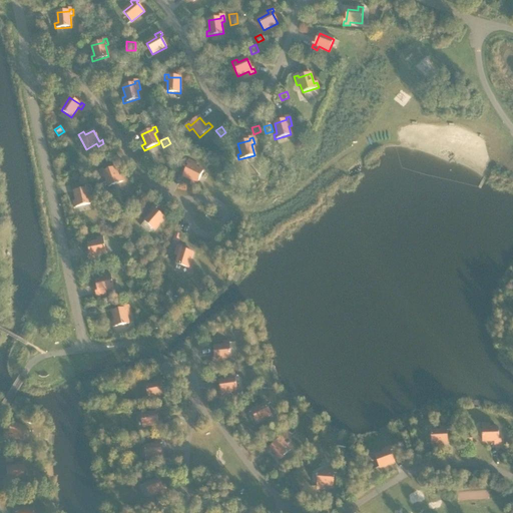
[(189,164),(183,176),(192,180),(190,183),(195,186),(203,171),(195,167),(197,164),(188,160),(187,163),(189,164)]
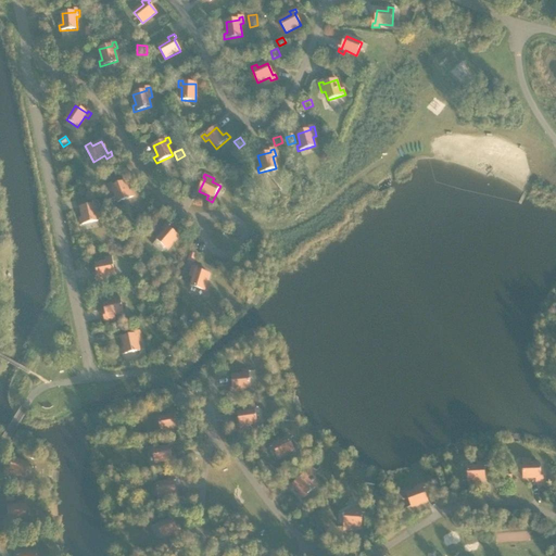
[(113,191),(117,203),(135,197),(133,191),(129,192),(125,181),(112,187),(112,185),(108,186),(110,192),(113,191)]
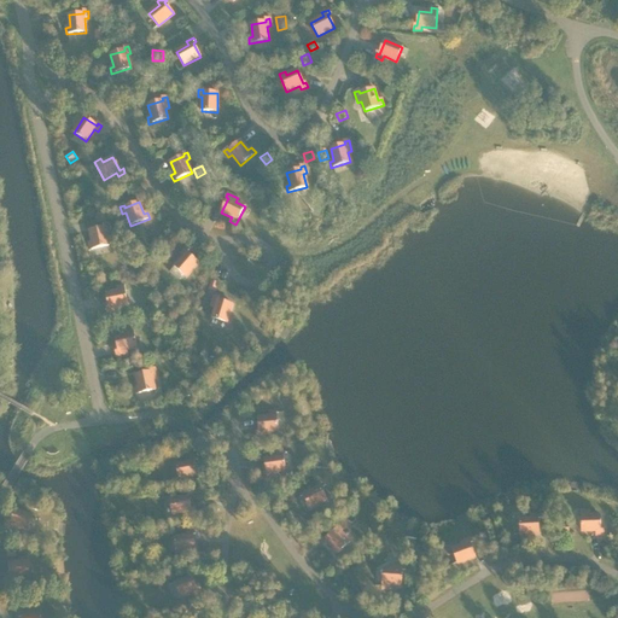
[(89,250),(109,246),(106,232),(110,232),(109,223),(104,225),(104,228),(89,231),(92,243),(88,244),(89,250)]
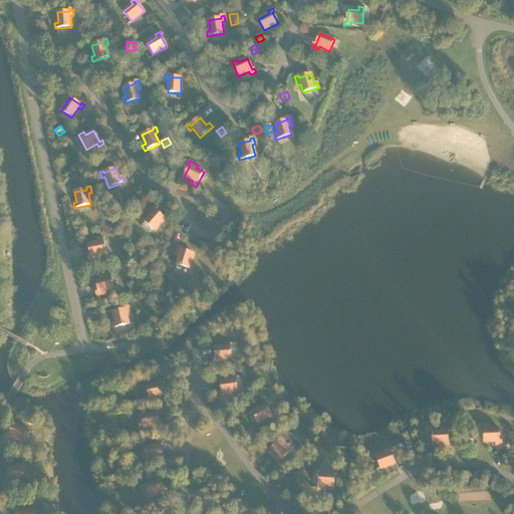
[(145,222),(155,230),(165,219),(156,211),(157,209),(155,206),(150,211),(153,213),(145,222)]
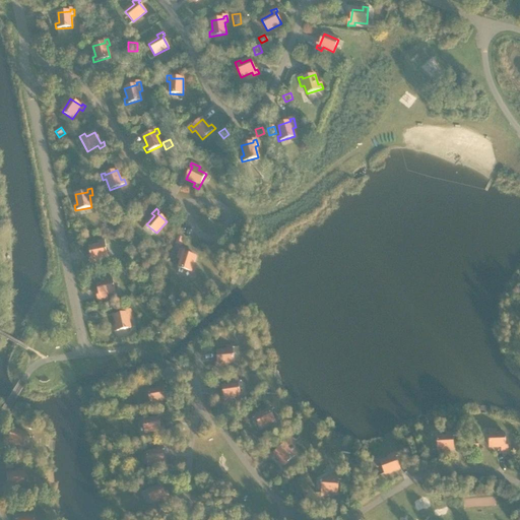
[(184,239),(177,237),(175,244),(183,246),(184,239)]
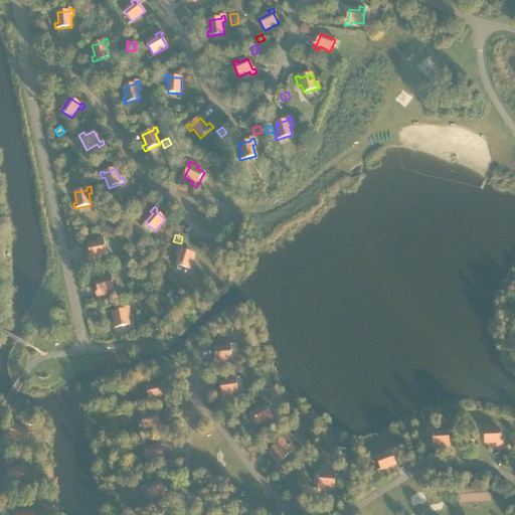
[(103,238),(98,239),(99,242),(89,244),(91,256),(89,258),(90,262),(96,260),(95,256),(107,254),(103,238)]
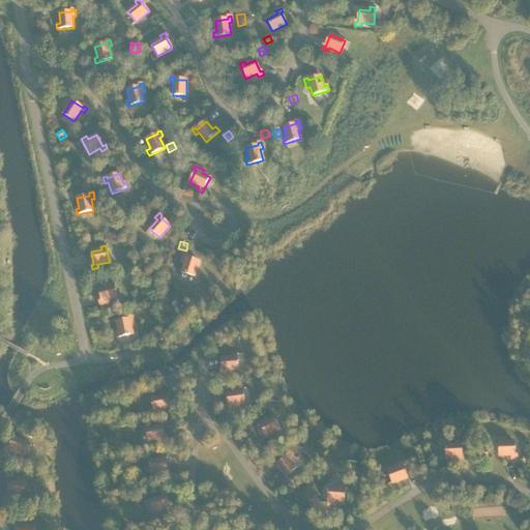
[(182,273),(195,276),(200,262),(187,258),(187,256),(184,255),(181,263),(184,264),(182,273)]
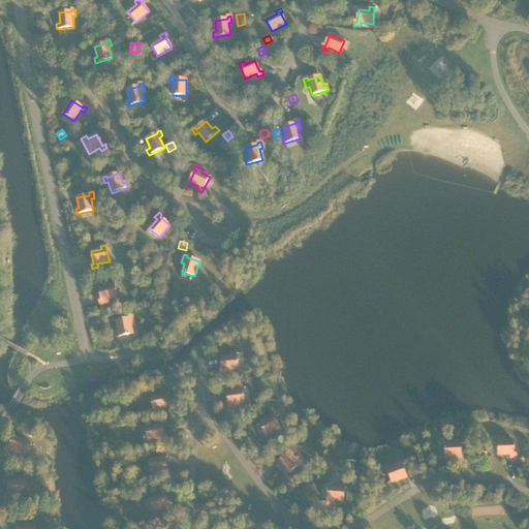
[(99,305),(109,303),(109,300),(117,298),(114,281),(107,282),(109,286),(98,288),(101,301),(99,302),(99,305)]
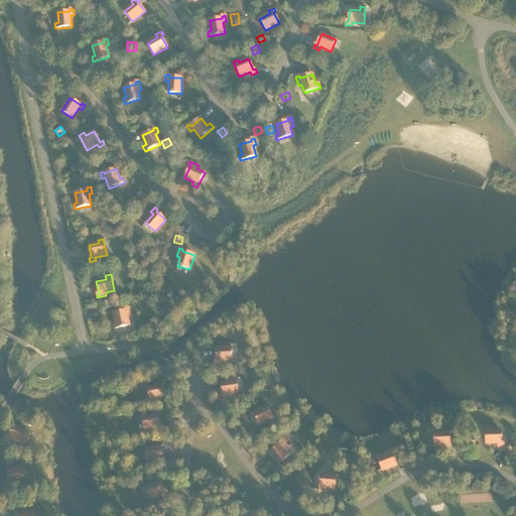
[(112,324),(113,330),(129,326),(128,317),(131,316),(129,307),(125,308),(126,310),(113,313),(115,324),(112,324)]
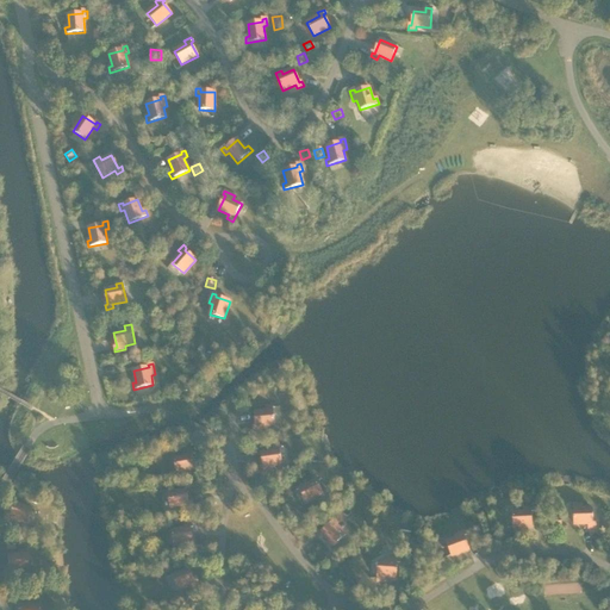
[(273,406),(266,408),(267,411),(255,412),(256,428),(253,428),(254,433),(261,431),(261,428),(274,425),(273,406)]
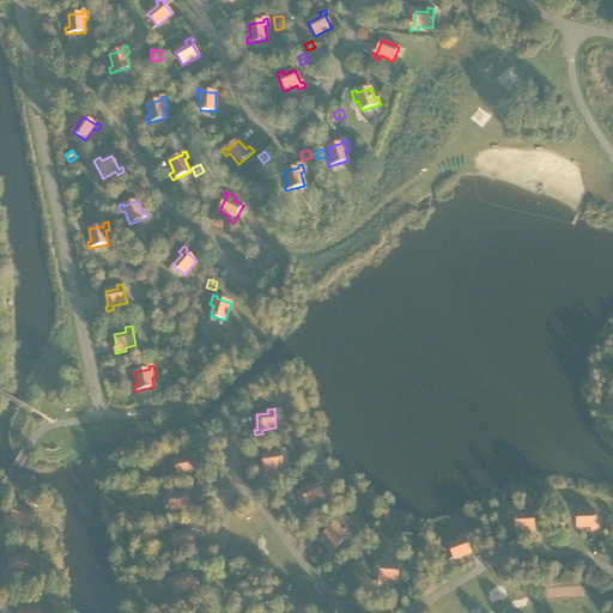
[(262,474),(269,473),(269,469),(284,468),(280,448),(274,449),(274,453),(262,455),(265,469),(262,471),(262,474)]
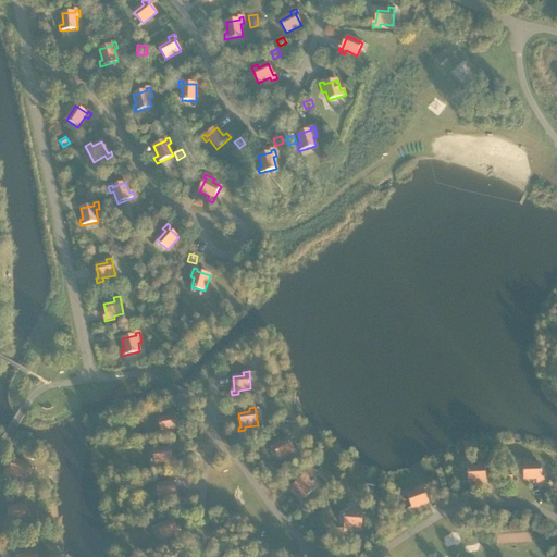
[(161,432),(174,430),(178,429),(175,416),(178,415),(177,411),(171,412),(171,416),(159,418),(161,432)]
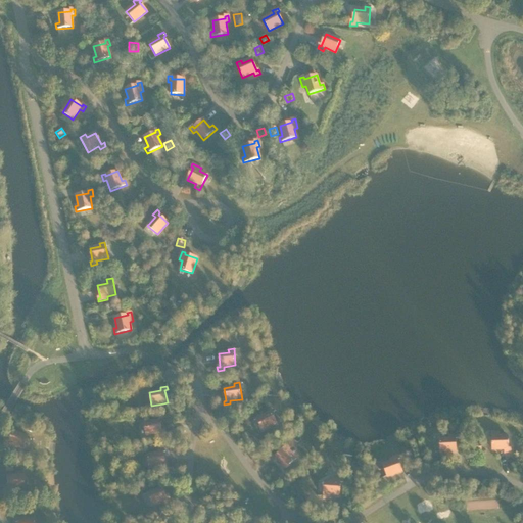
[(256,420),(263,431),(277,424),(271,412),(259,417),(258,415),(252,418),(254,421),(256,420)]
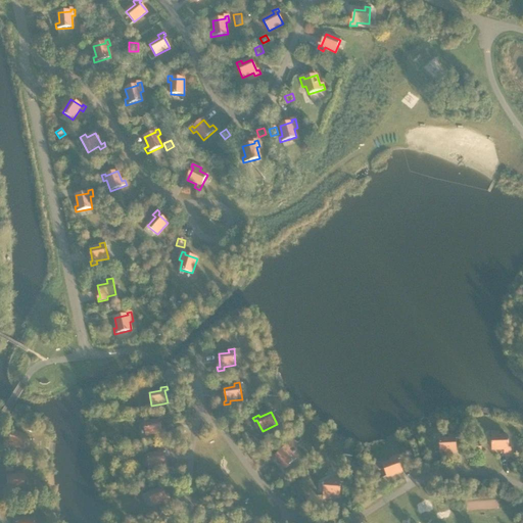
[(155,437),(163,436),(165,435),(164,432),(161,432),(159,420),(149,422),(148,418),(143,420),(146,436),(155,434),(155,437)]
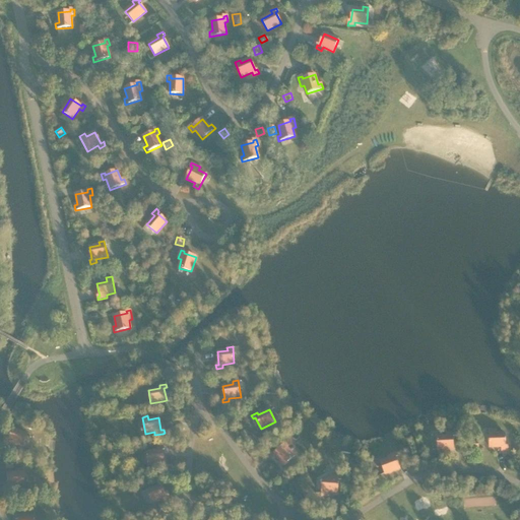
[(26,435),(11,429),(7,441),(5,440),(3,444),(9,446),(10,443),(21,447),(26,435)]
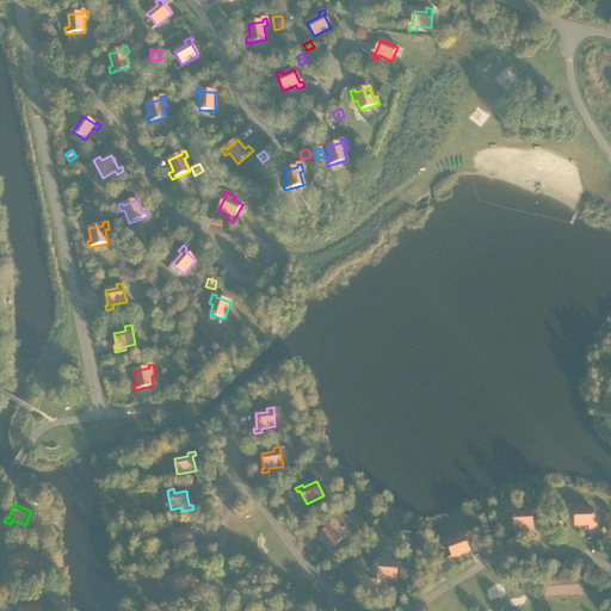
[(312,519),(322,512),(318,505),(307,511),(312,519)]
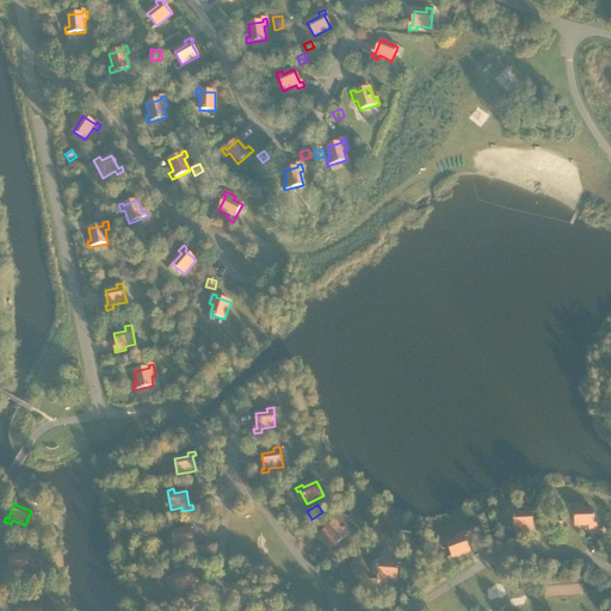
[(581,506),(575,506),(575,526),(590,525),(590,530),(597,529),(597,525),(593,525),(593,510),(581,510),(581,506)]
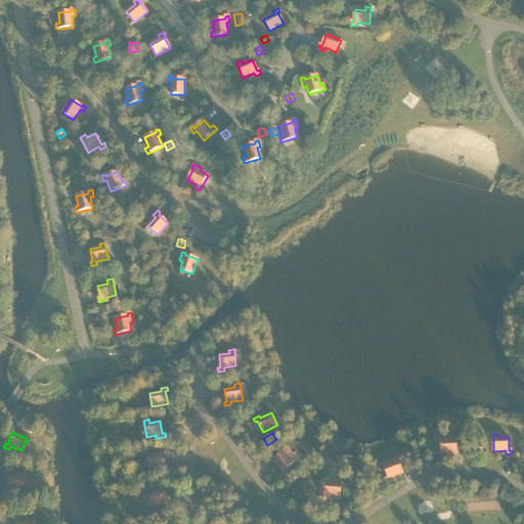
[(449,439),(440,440),(441,456),(447,456),(447,453),(457,452),(456,439),(459,439),(459,436),(449,436),(449,439)]
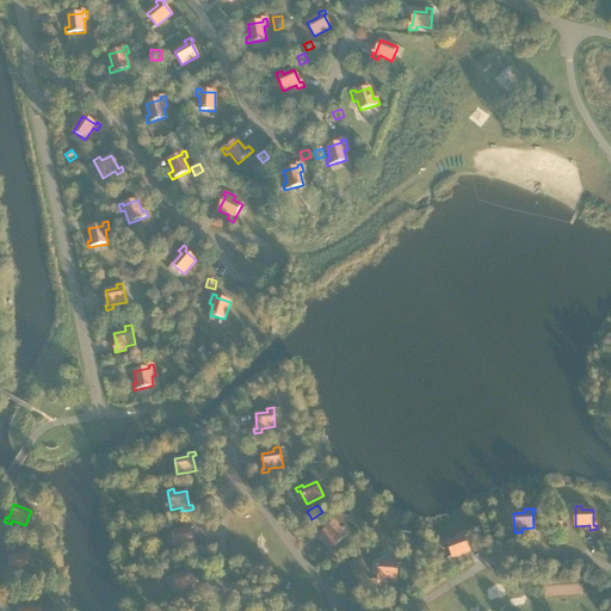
[(331,542),(327,544),(332,549),(346,536),(337,525),(340,523),(334,518),(332,520),(333,523),(322,532),(331,542)]
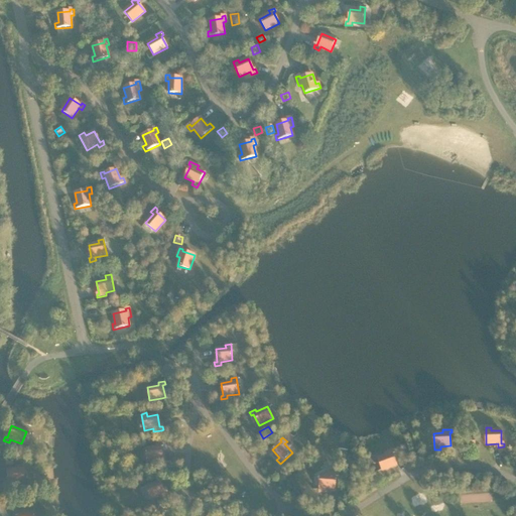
[(145,448),(147,462),(163,459),(160,446),(163,446),(162,442),(156,443),(156,446),(145,448)]
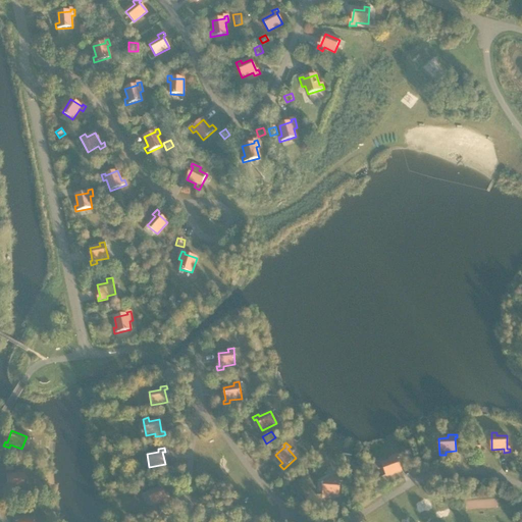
[(382,464),(386,476),(402,471),(397,459),(400,458),(398,455),(392,457),(393,460),(382,464)]
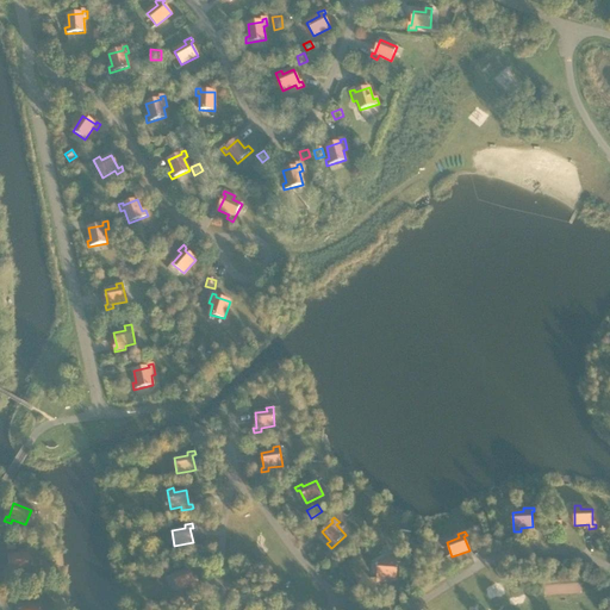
[(203,554),(200,546),(193,547),(194,555),(203,554)]
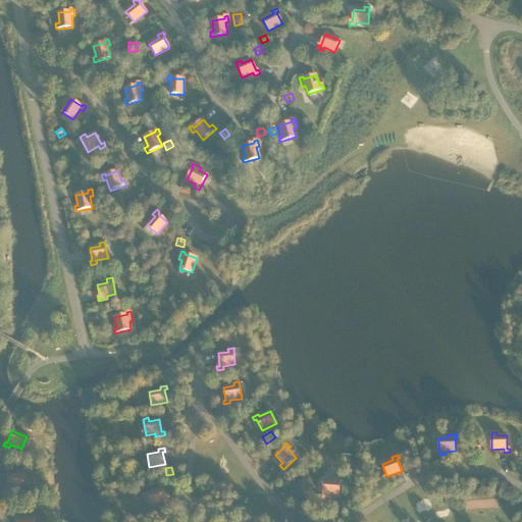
[(12,491),(11,488),(23,487),(22,471),(16,471),(17,475),(7,475),(7,488),(5,488),(5,492),(12,491)]
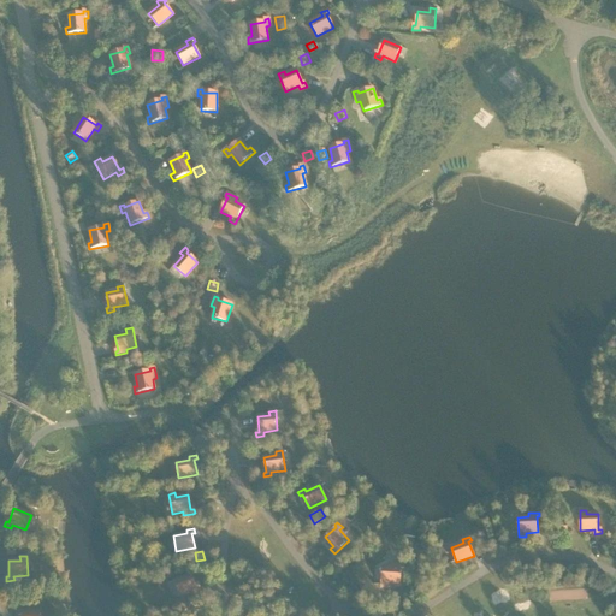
[(392,568),(383,567),(381,587),(388,587),(388,582),(400,584),(401,569),(404,569),(404,564),(392,563),(392,568)]
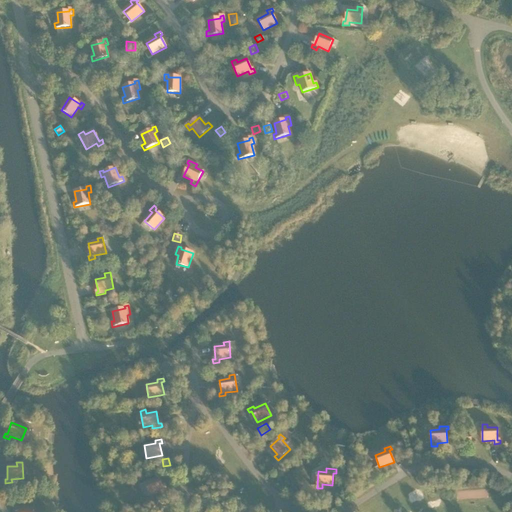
[(149,495),(160,490),(161,493),(167,491),(165,487),(163,488),(158,477),(144,483),(149,495)]
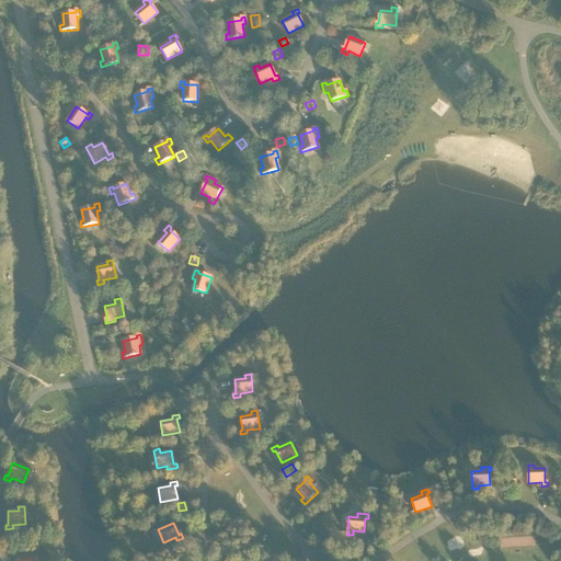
[(536,537),(511,538),(512,547),(536,546),(536,537)]
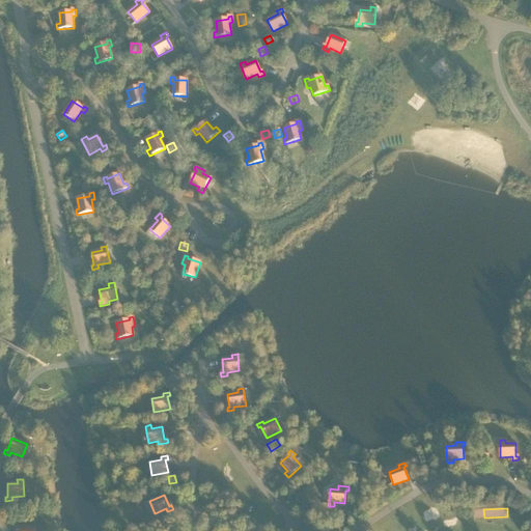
[(14,522),(21,521),(20,512),(12,513),(14,522)]
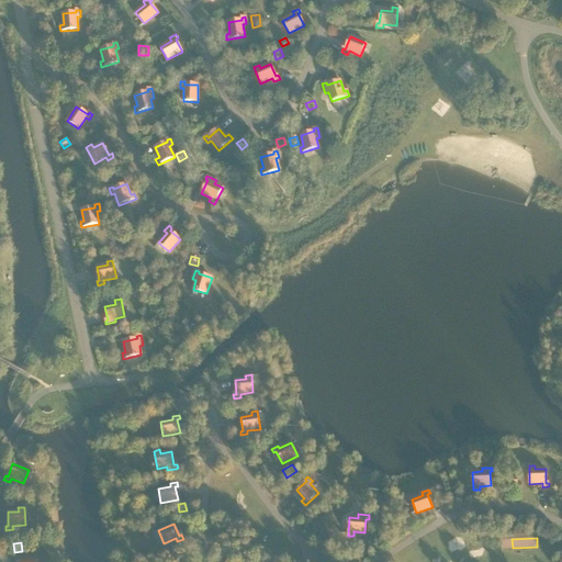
[(170,553),(167,546),(160,549),(164,557),(170,553)]
